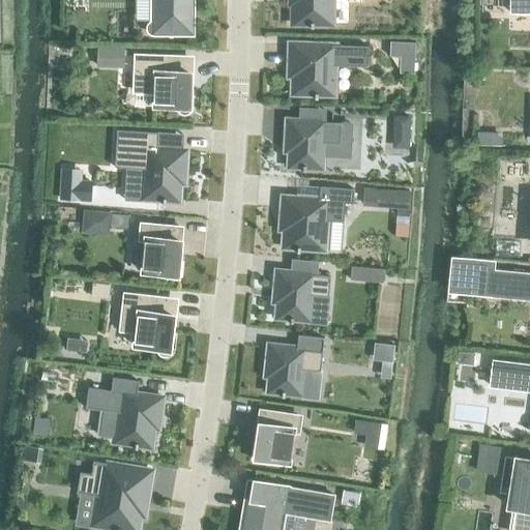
[(153,0),(153,21),(150,22),(147,24),(146,28),(147,31),(149,34),(153,35),(169,35),(169,32),(190,32),(189,0),(153,0)]
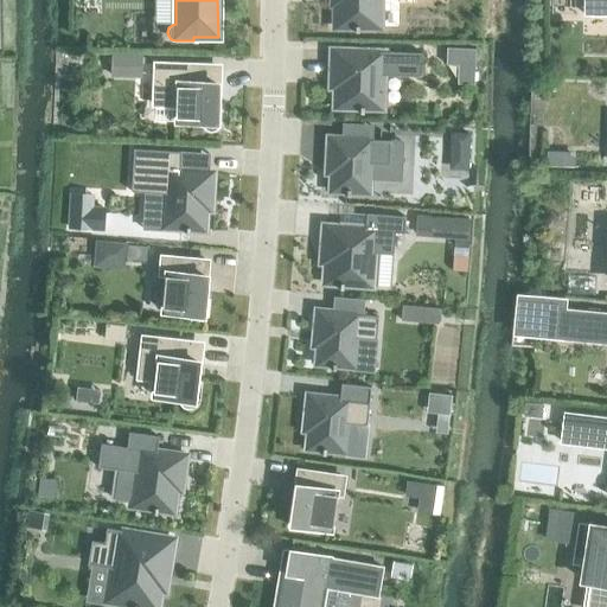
[(331,0),(332,4),(334,4),(334,26),(398,27),(397,0),(331,0)]
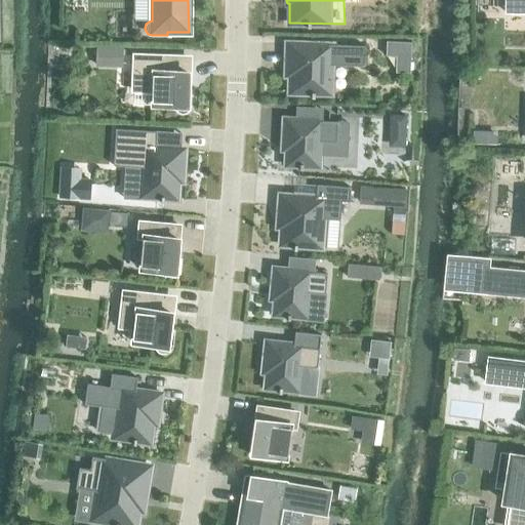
[(524,0),(505,0),(505,12),(512,12),(512,11),(524,11),(524,5),(524,4),(524,0)]
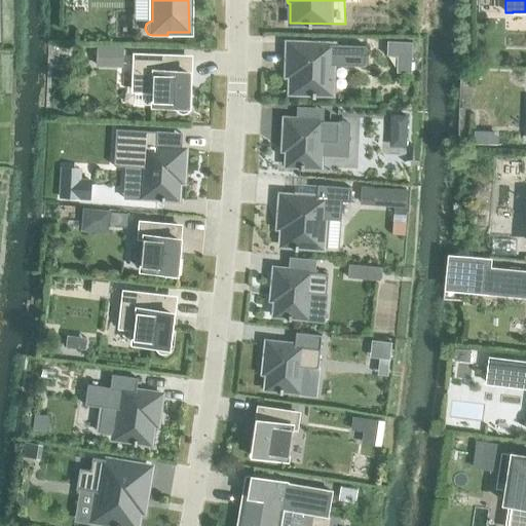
[(387,41),(386,54),(411,55),(411,41),(387,41)]
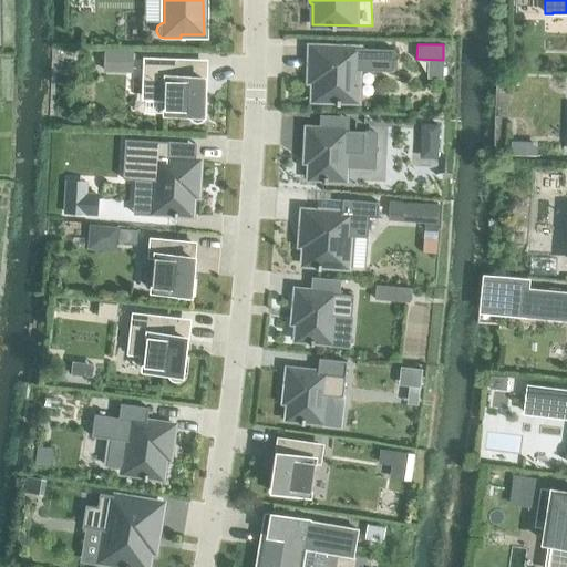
[(336,101),(336,105),(339,105),(339,101),(357,101),(358,70),(393,71),(393,49),(309,47),(309,81),(313,81),(312,100),(336,101)]
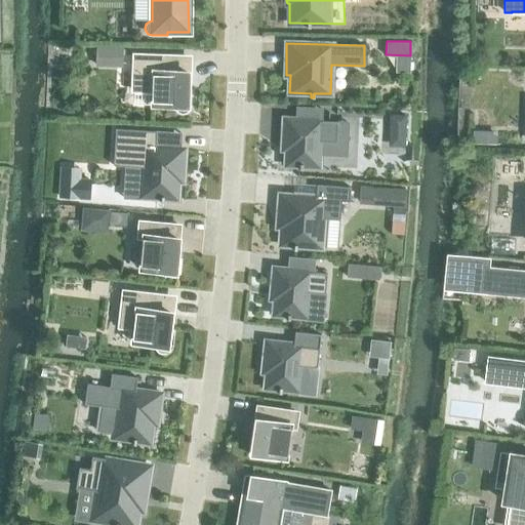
[(96,46),(95,66),(122,66),(122,47),(96,46)]
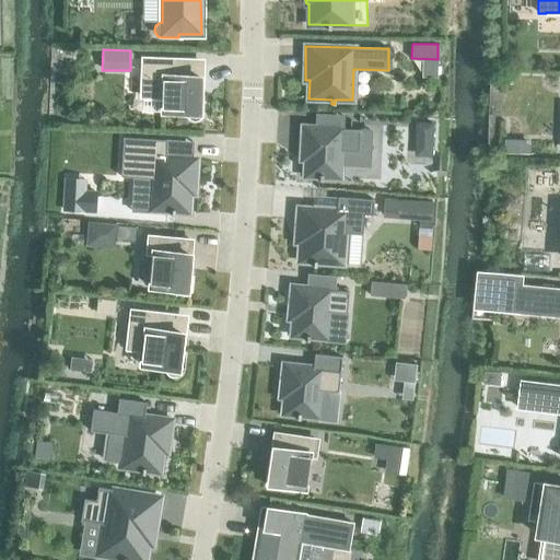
[(141,96),(163,96),(162,112),(187,113),(187,117),(190,119),(194,120),(197,119),(200,117),(201,114),(202,96),(199,96),(200,77),(191,77),(193,60),(143,59),(141,96)]
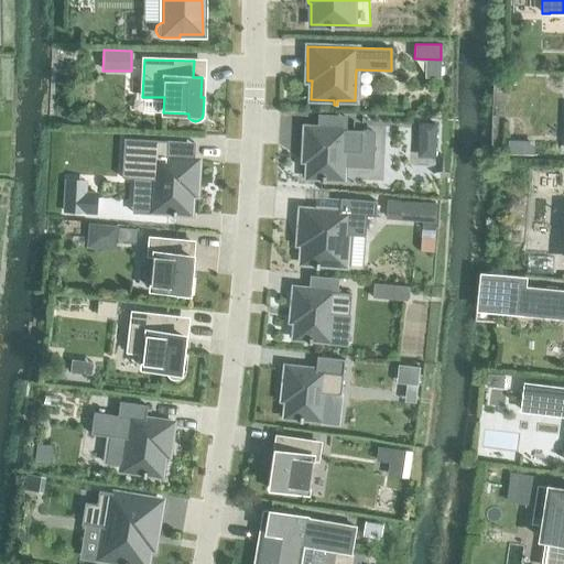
[(419,123),(419,132),(423,138),(434,138),(435,123),(419,123)]
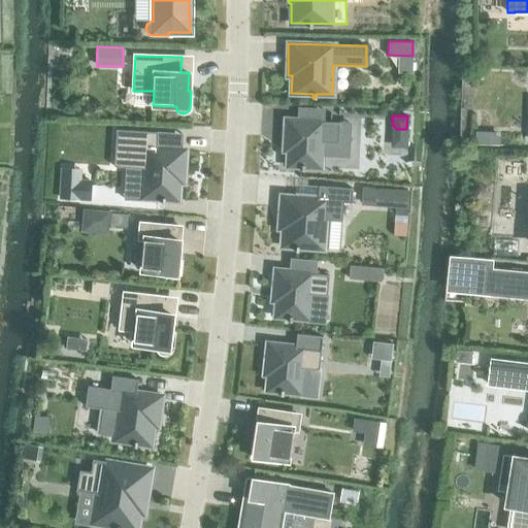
[(286,120),(285,150),(286,150),(288,150),(288,165),(301,166),(301,168),(300,170),(303,170),(304,166),(321,167),(322,142),(338,143),(339,123),(286,120)]
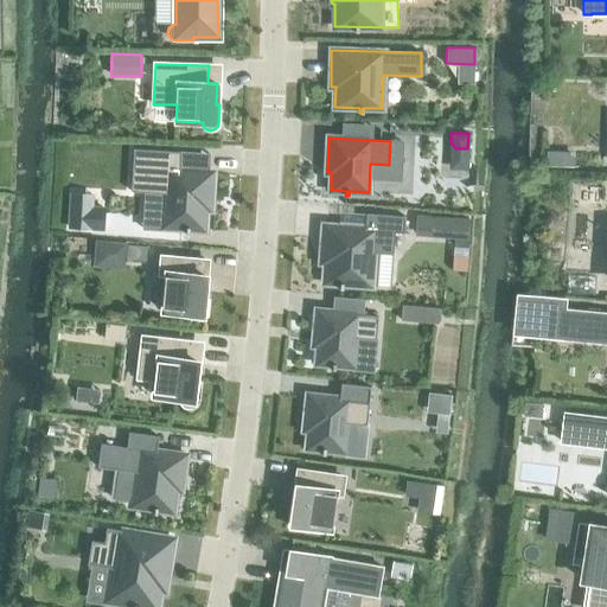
[(189,230),(205,231),(208,210),(210,210),(212,173),(179,171),(180,152),(133,148),(131,191),(164,193),(161,227),(185,228),(185,232),(189,232),(189,230)]
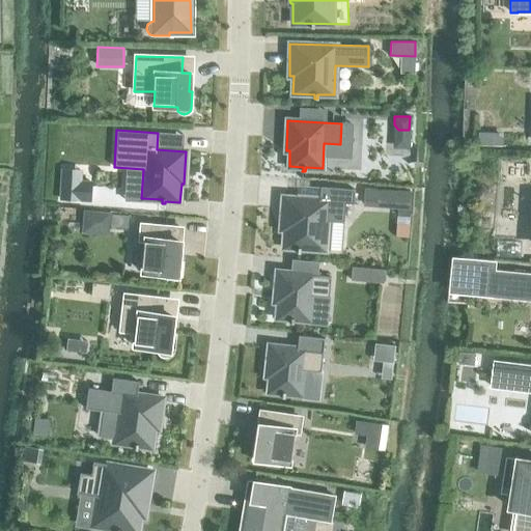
[(477,132),(477,145),(490,145),(490,132),(477,132)]
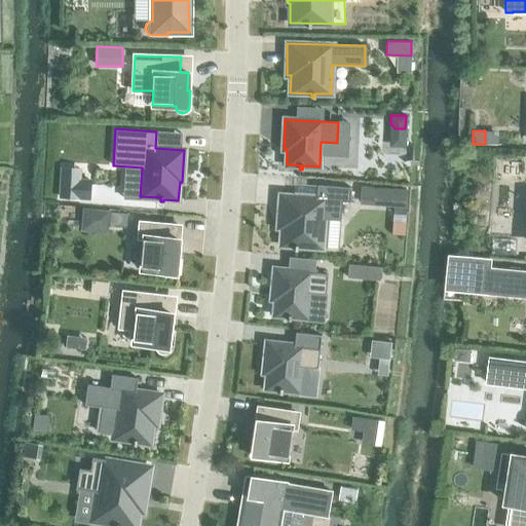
[(60,167),(59,198),(89,199),(90,179),(80,179),(81,167),(60,167)]
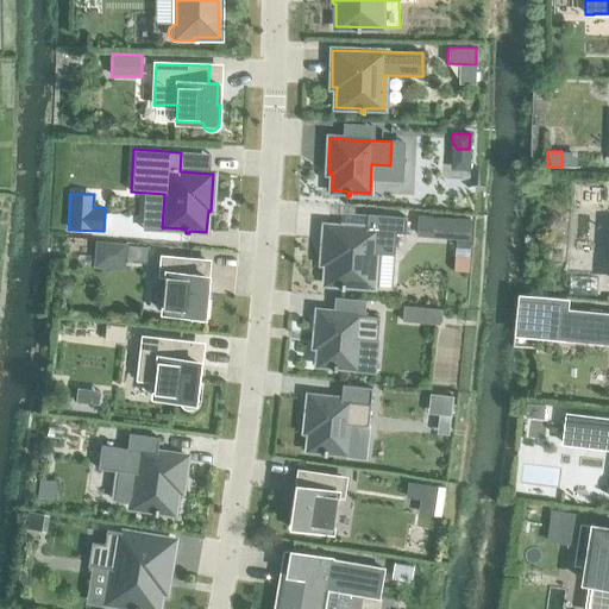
[(344,289),(344,284),(372,287),(375,253),(394,256),(395,233),(405,234),(406,217),(366,214),(365,230),(325,226),(321,263),(325,263),(324,284),(340,286),(340,289),(344,289)]
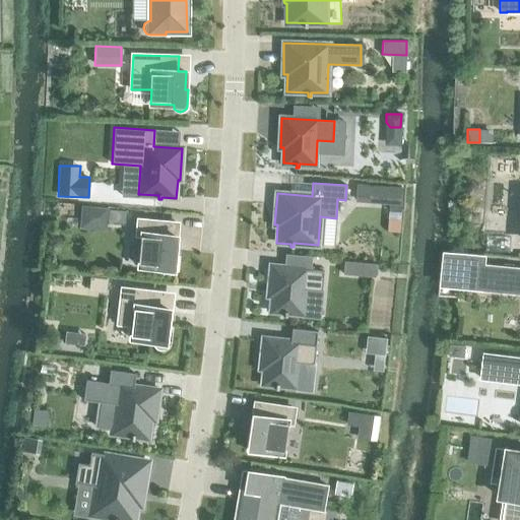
[(391,186),(390,203),(401,204),(402,187),(391,186)]
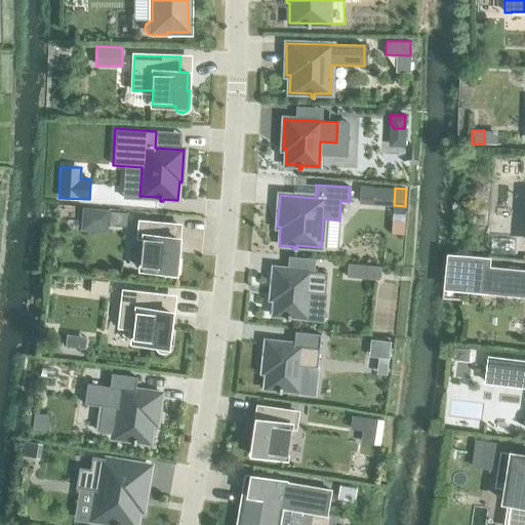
[(83,207),(81,231),(108,232),(109,224),(110,211),(110,209),(83,207)]
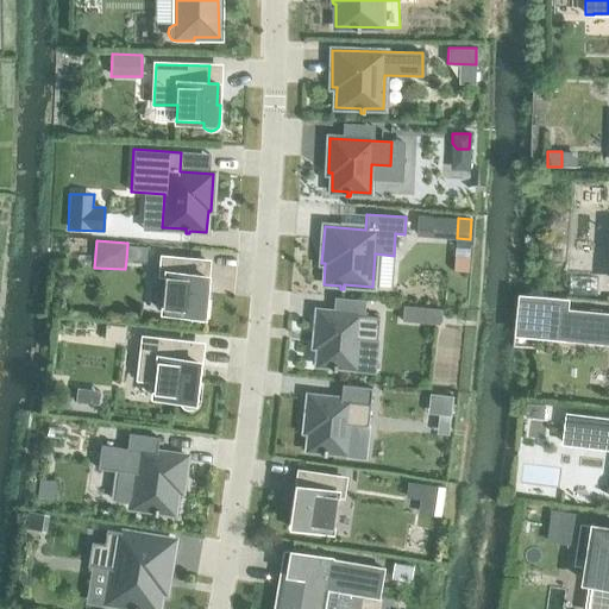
[(162,258),(161,275),(167,275),(163,312),(186,314),(186,316),(205,318),(206,300),(203,300),(206,276),(203,276),(205,262),(162,258)]
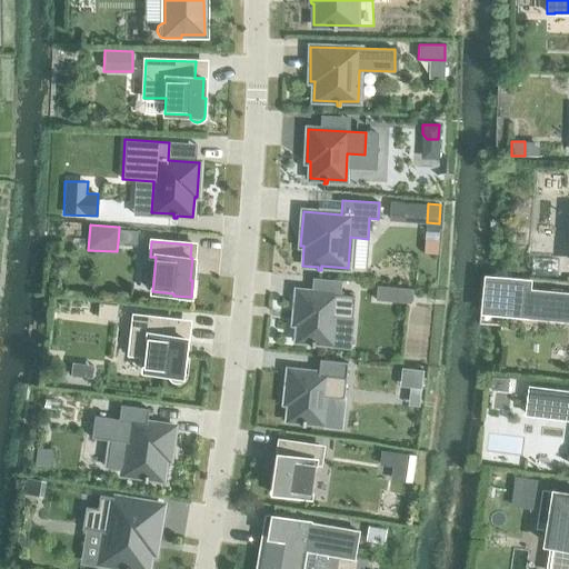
[(400,288),(399,301),(411,302),(412,289),(400,288)]
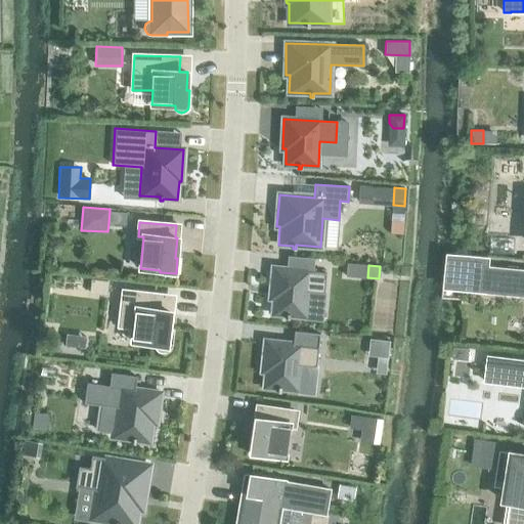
[(523,270),(483,266),(481,292),(523,296),(523,270)]
